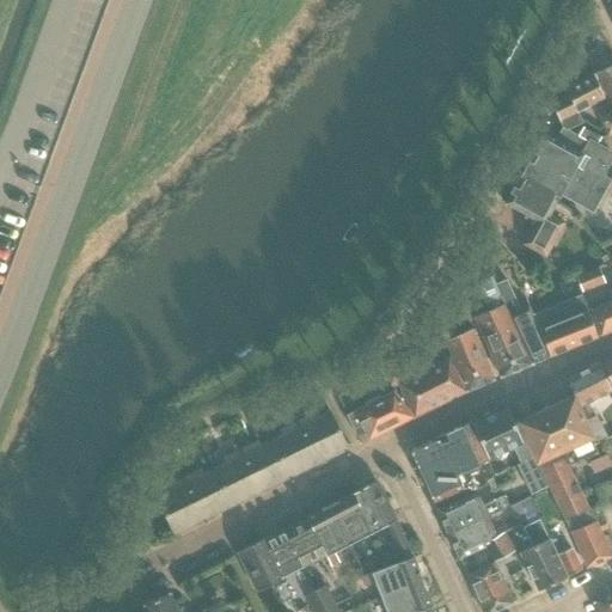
[(611,66),(594,75),(611,105),(611,104),(611,66)]
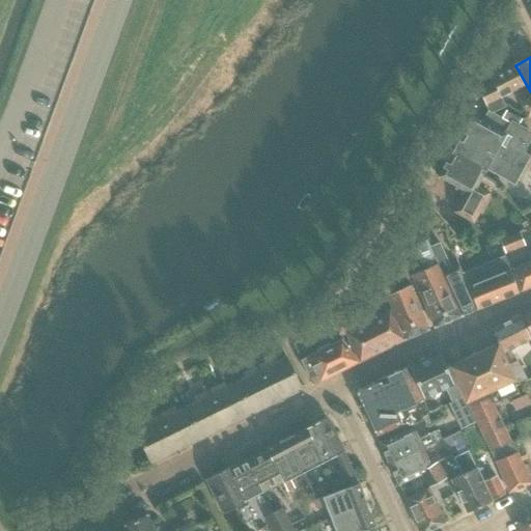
[(506,106),(501,96),(525,85),(515,65),(491,77),(494,83),(479,90),(488,111),(490,114),(493,112),(506,106)]
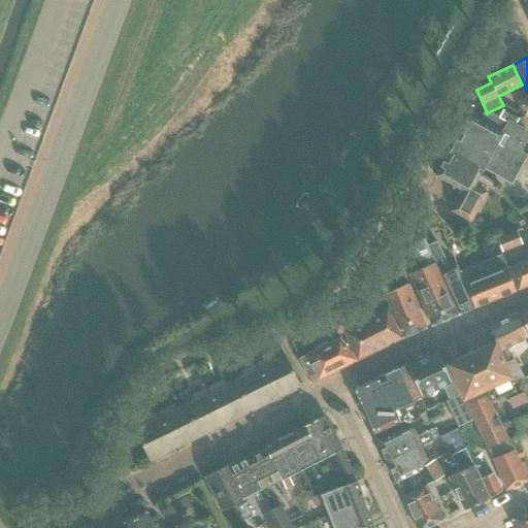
[(527,94),(518,99),(525,118),(527,116),(527,94)]
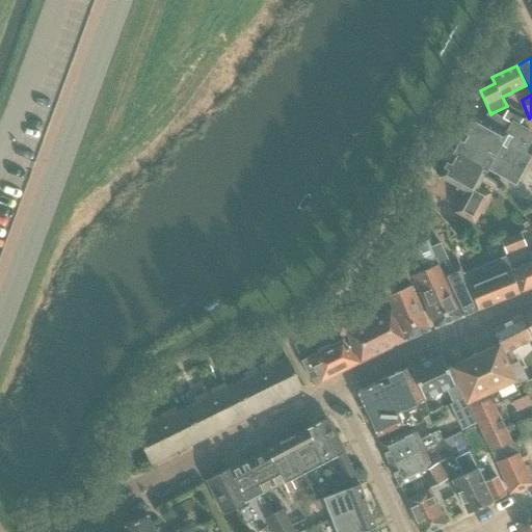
[(489,111),(483,122),(474,115),(462,136),(512,165),(520,152),(523,154),(531,136),(531,132),(519,125),(522,118),(505,110),(501,117),(494,112),(490,114),(489,111)]
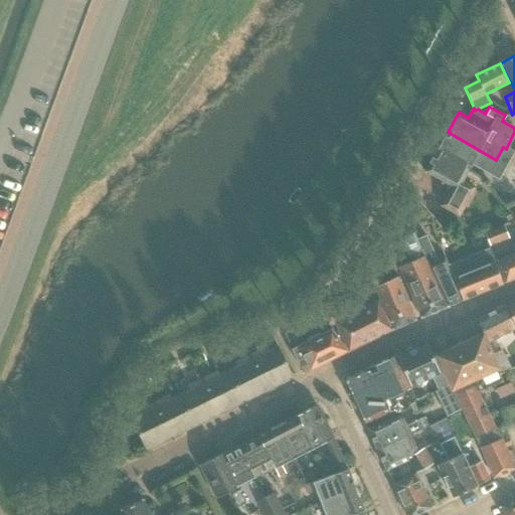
[(506,149),(503,147),(496,160),(448,132),(437,152),(469,170),(475,158),(480,161),(478,165),(499,177),(512,152),(506,149)]
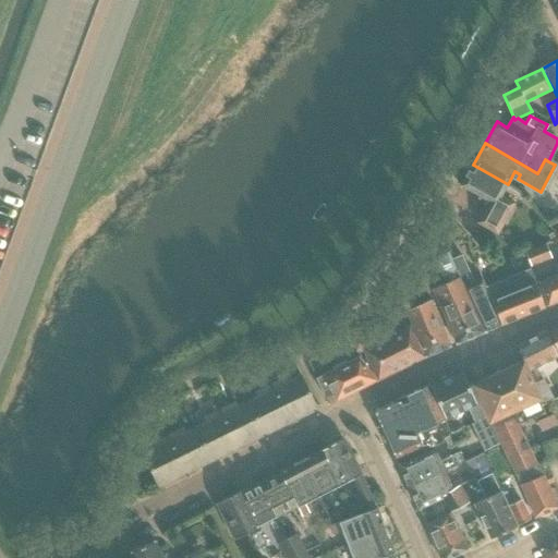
[(473,165),(461,185),(489,202),(477,223),(497,234),(514,204),(501,196),(508,184),(473,165)]
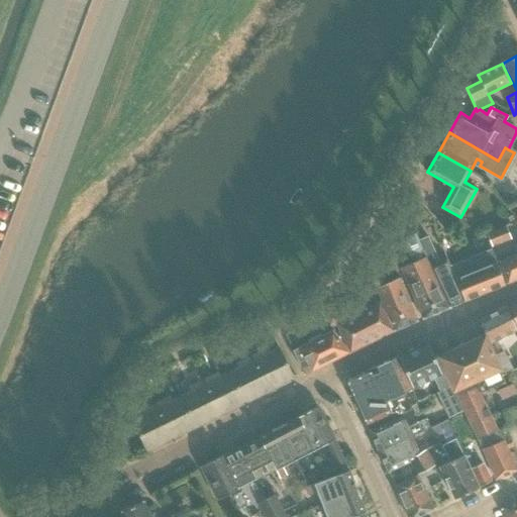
[(486,232),(491,246),(510,239),(505,225),(486,232)]
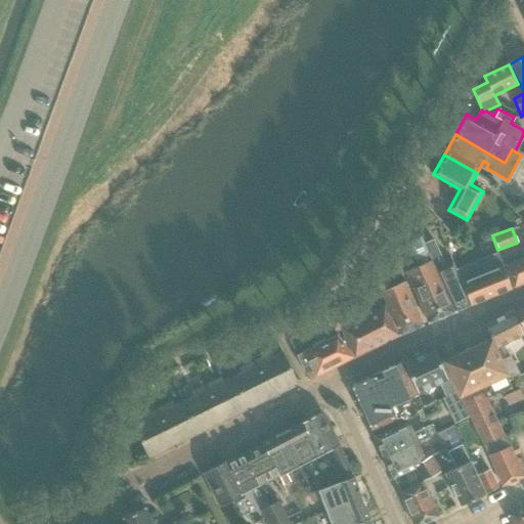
[(421,266),(406,272),(429,323),(455,311),(421,238),(410,244),(421,266)]
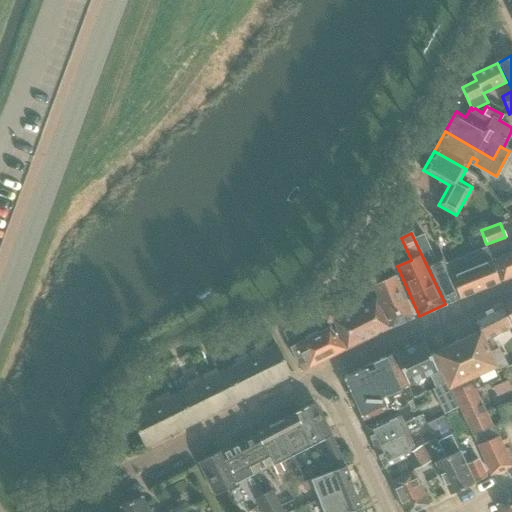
[(424,234),(415,238),(422,255),(446,304),(460,298),(443,258),(436,261),(431,251),(424,234)]
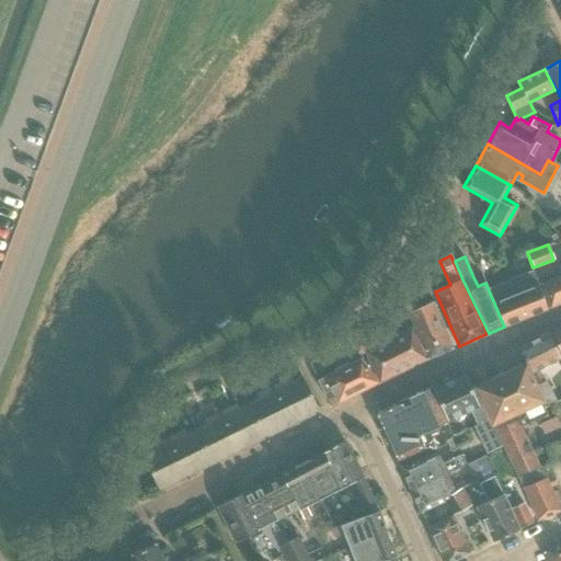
[(560,271),(560,275),(542,284),(552,308),(560,302),(560,264),(559,265),(560,271)]
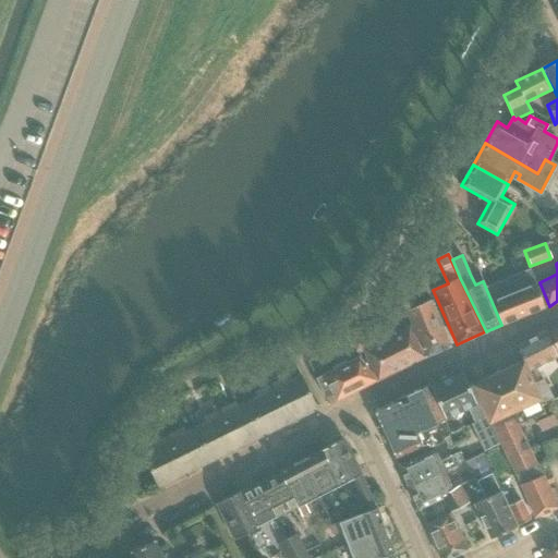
[(531,269),(508,279),(486,288),(501,325),(545,307),(531,269)]
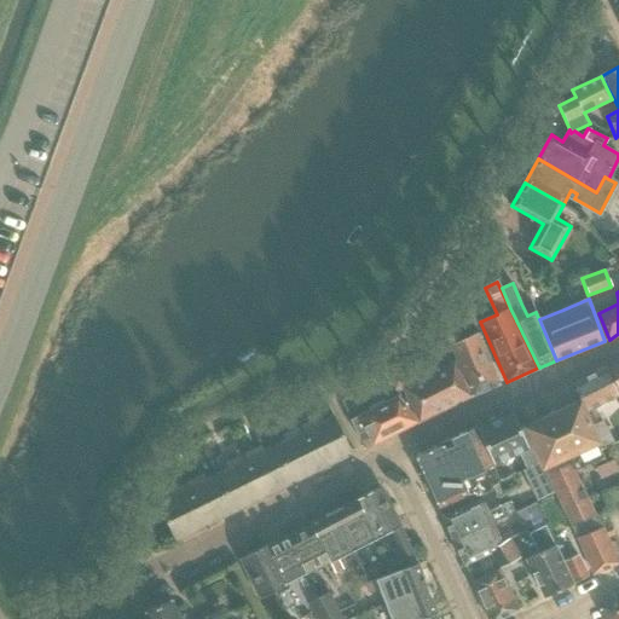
[(478,334),(450,345),(473,397),(499,385),(478,334)]
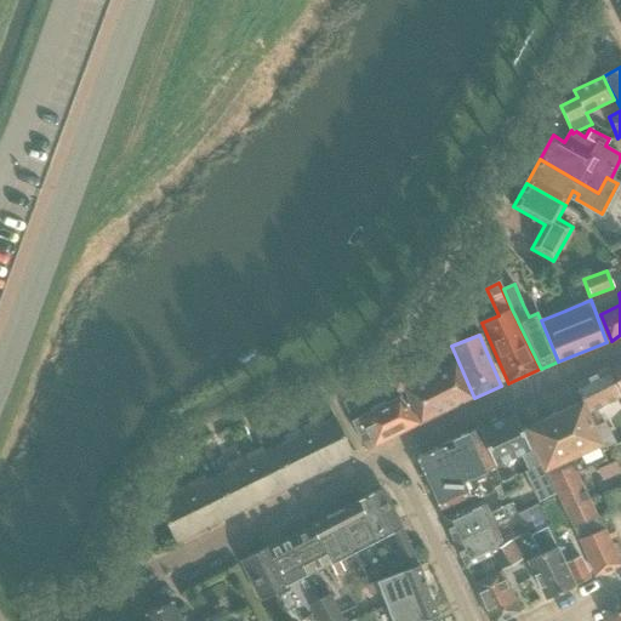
[(410,386),(397,359),(387,371),(398,393),(404,389),(410,386)]
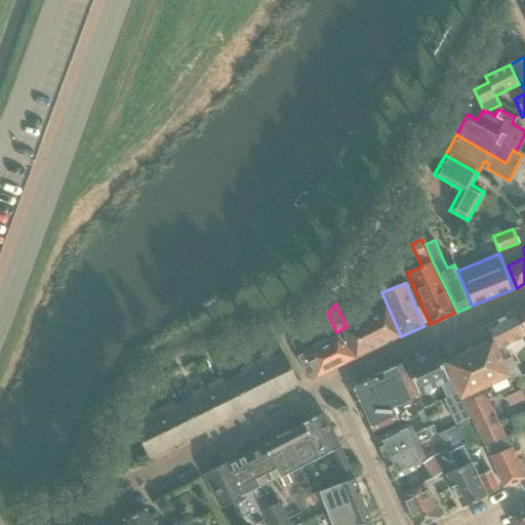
[(386,308),(363,318),(378,348),(400,336),(386,308)]
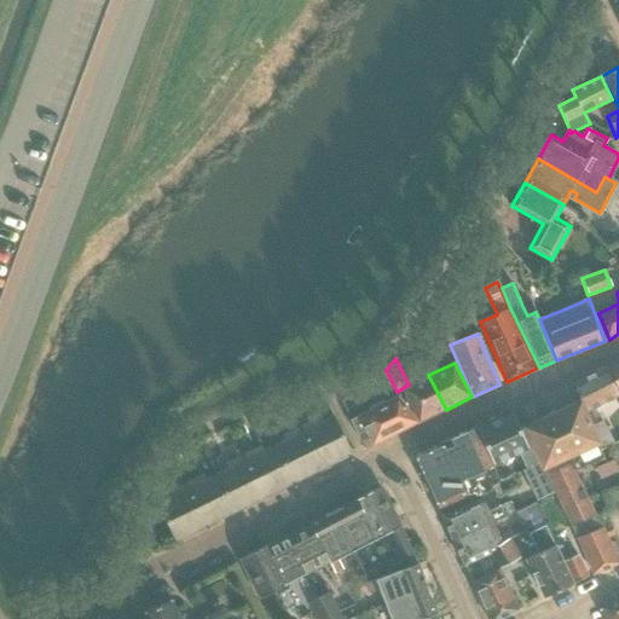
[(573,385),(585,411),(618,394),(618,393),(608,368),(573,385)]
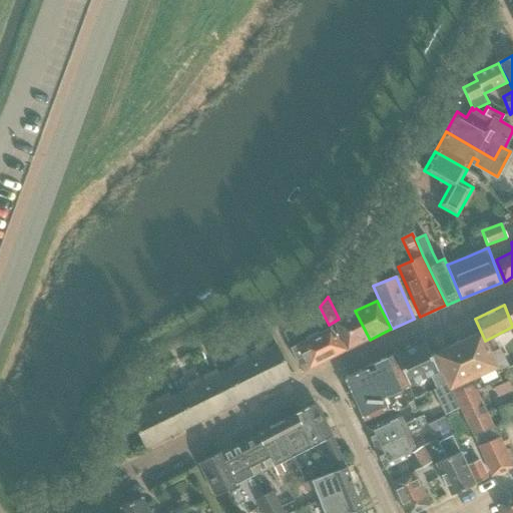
[(370,340),(355,311),(339,319),(334,322),(348,350),(370,340)]
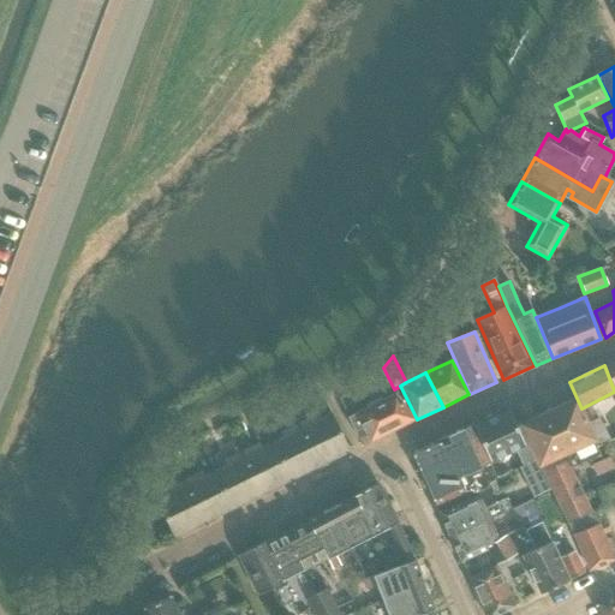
[(368,435),(368,437),(376,440),(416,421),(395,393),(386,398),(377,382),(366,388),(374,400),(365,405),(368,407),(356,413),(348,418),(359,440),(368,435)]
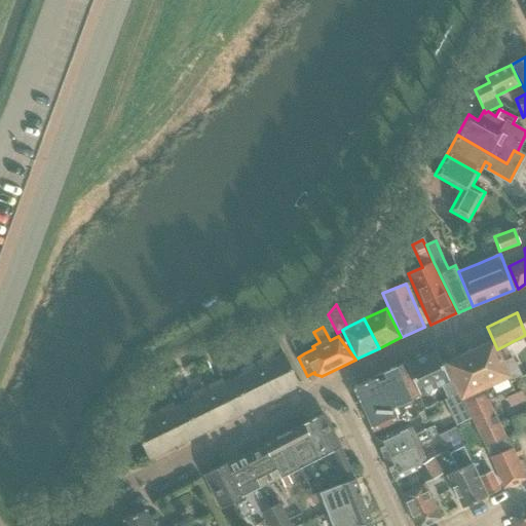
[(446,364),(453,378),(458,389),(459,392),(486,447),(505,438),(482,387),(498,380),(505,398),(516,393),(508,377),(508,376),(499,358),(493,342),(446,364)]
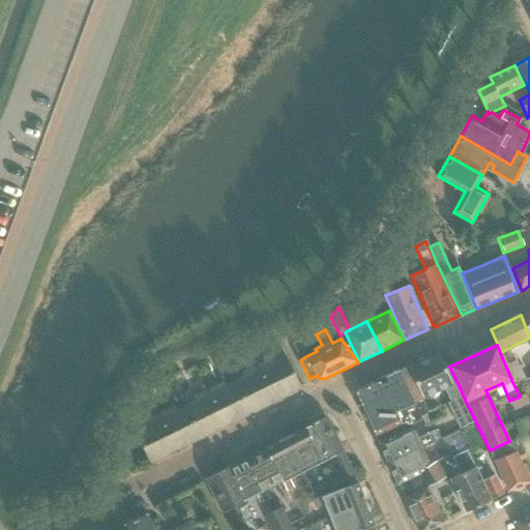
[(457,381),(452,383),(439,353),(409,367),(423,398),(445,387),(451,401),(463,395),(462,392),(457,381)]
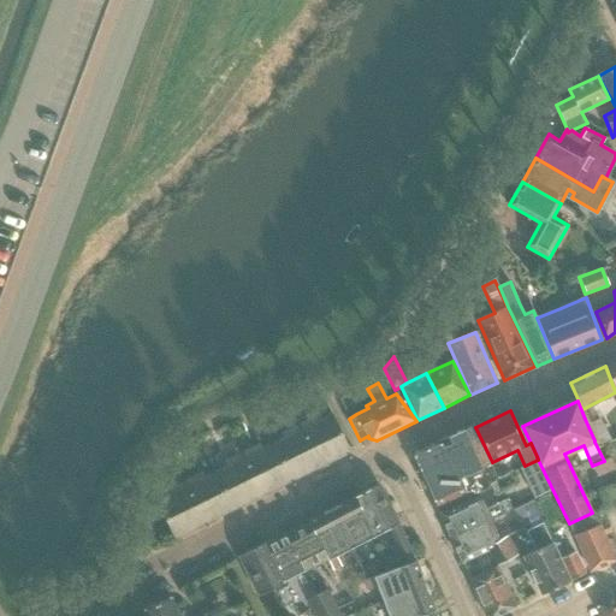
[(594,440),(594,442),(606,437),(597,413),(585,419),(594,440)]
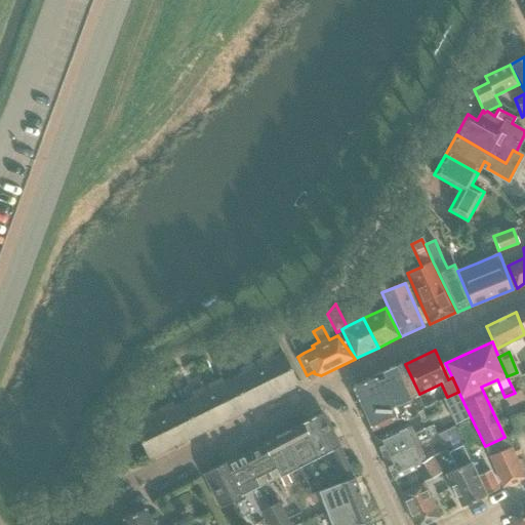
[(269,360),(267,357),(255,362),(274,398),(298,386),(283,354),(269,360)]
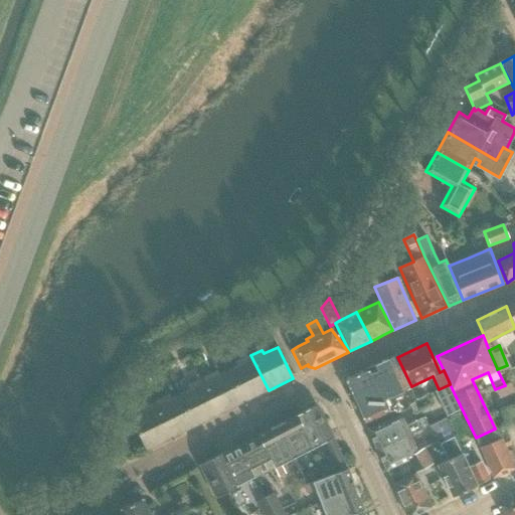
[(269,390),(250,355),(240,360),(242,364),(228,370),(244,402),(269,390)]
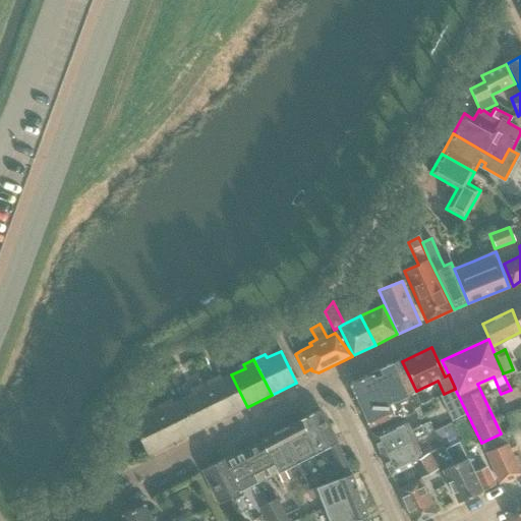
[(401,361),(373,374),(350,385),(369,427),(395,415),(395,414),(402,411),(397,401),(415,393),(401,361)]
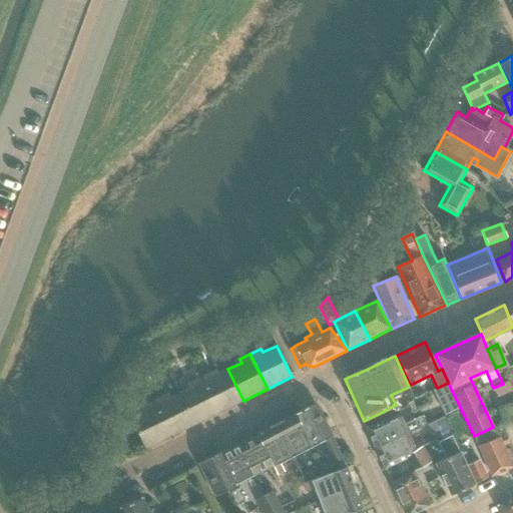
[(227,369),(214,376),(212,372),(201,377),(219,412),(243,401),(227,369)]
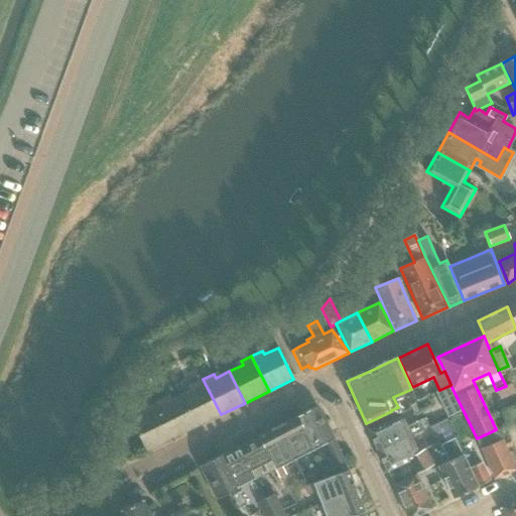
[(221,414),(203,379),(192,384),(195,388),(180,395),(197,426),(221,414)]
